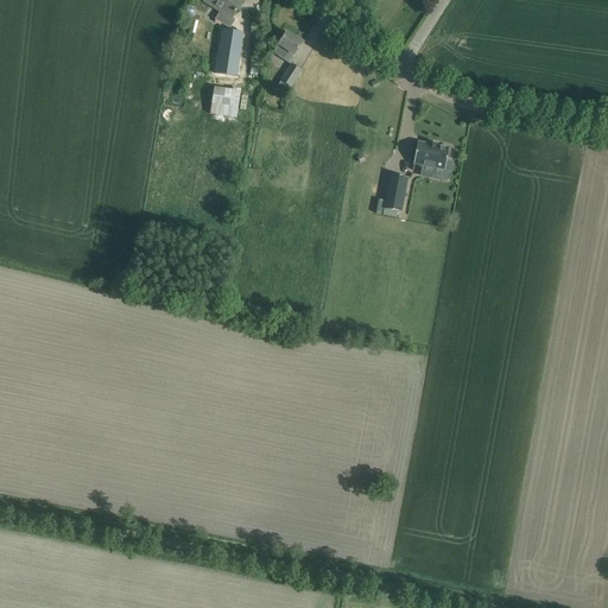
[(204,0),(204,1),(221,11),(215,19),(229,29),(235,20),(232,18),(242,0),(204,0)]
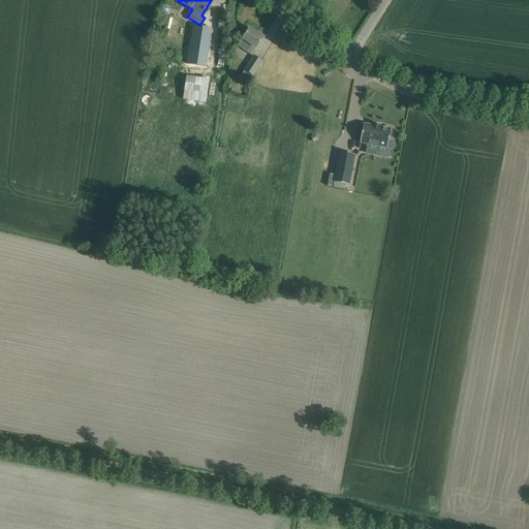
[(193,26),(187,64),(206,67),(212,29),(193,26)]
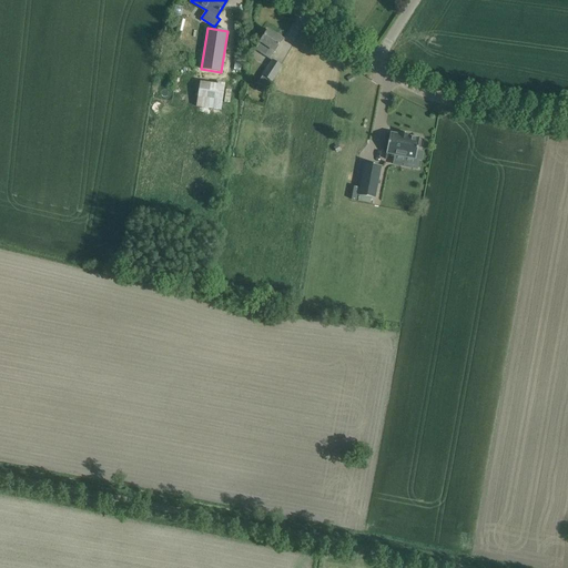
[(267,30),(262,39),(255,50),(270,59),(274,51),(283,40),(267,30)]
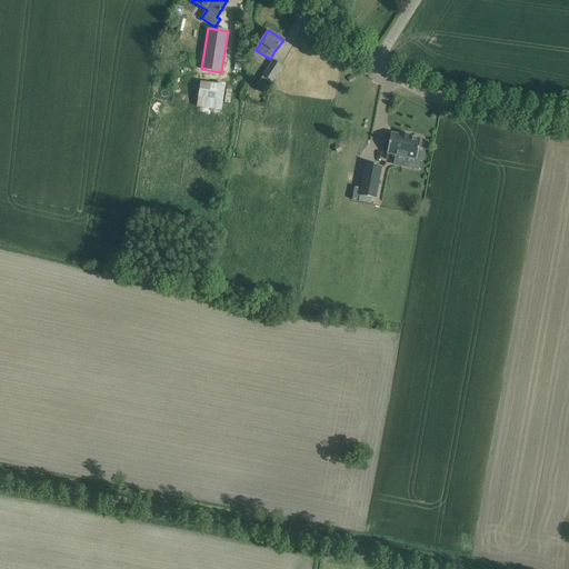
[(273,61),(259,83),(267,89),(281,66),(273,61)]
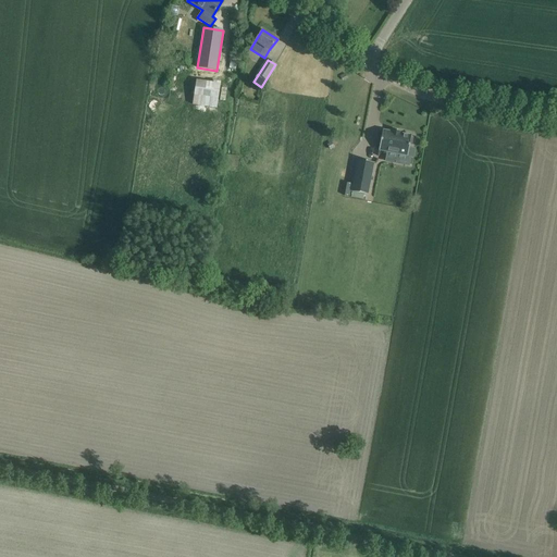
[(213,82),(196,79),(193,104),(217,108),(221,82),(213,81),(213,82)]
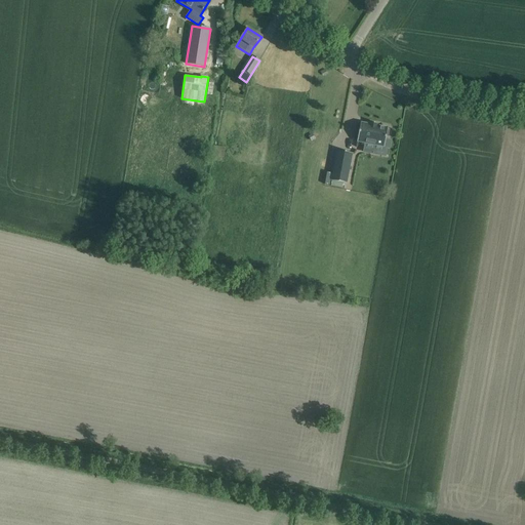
[(361,122),(357,142),(390,148),(391,139),(386,138),(386,136),(388,136),(389,129),(388,129),(388,127),(376,125),(370,124),(361,122)]
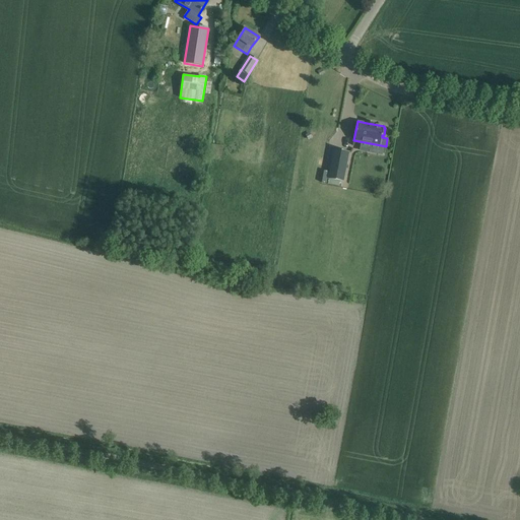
[(209,157),(219,158),(222,145),(211,143),(209,157)]
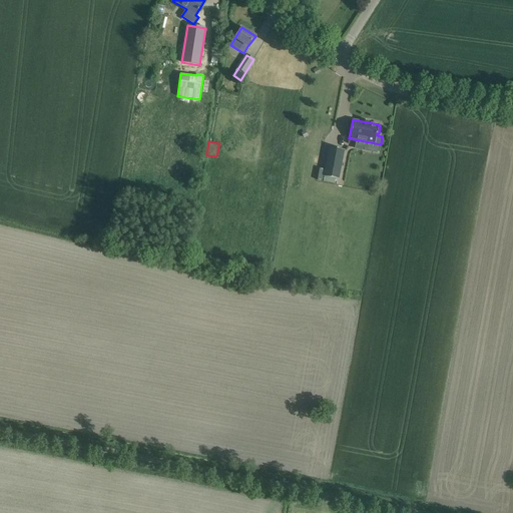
[(329,147),(324,176),(339,179),(345,150),(329,147)]
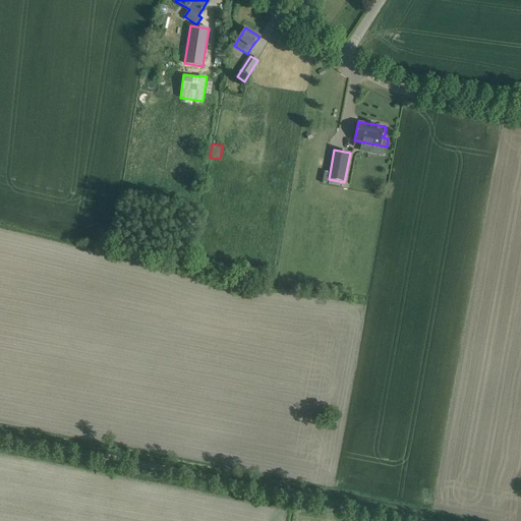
All buildings are outlined.
